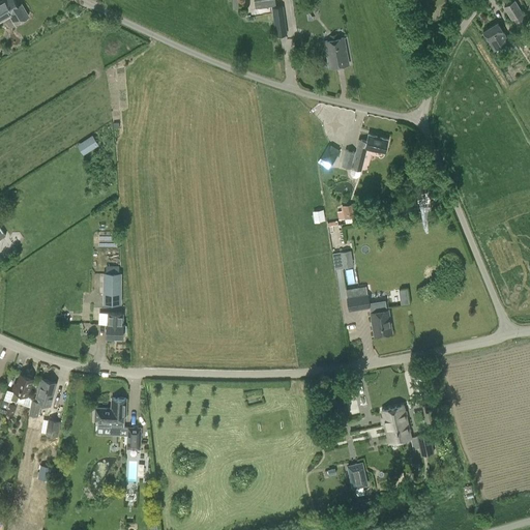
[(0,20),(9,16),(15,24),(30,16),(22,2),(18,5),(15,0),(3,0),(0,2),(0,20)]
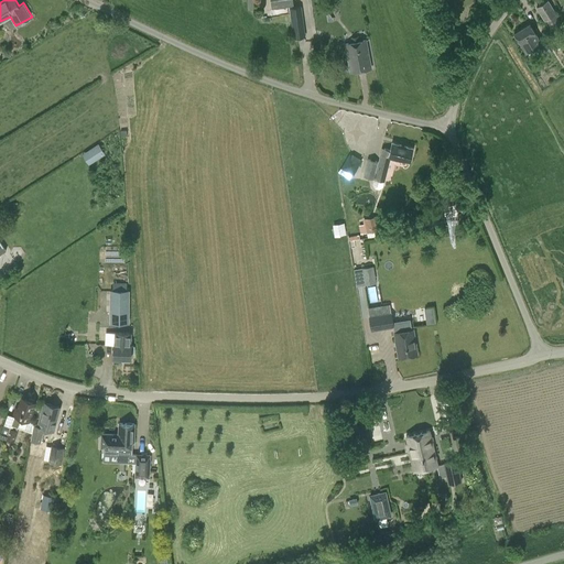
[(293,0),(270,0),(272,9),(294,7),(293,0)]
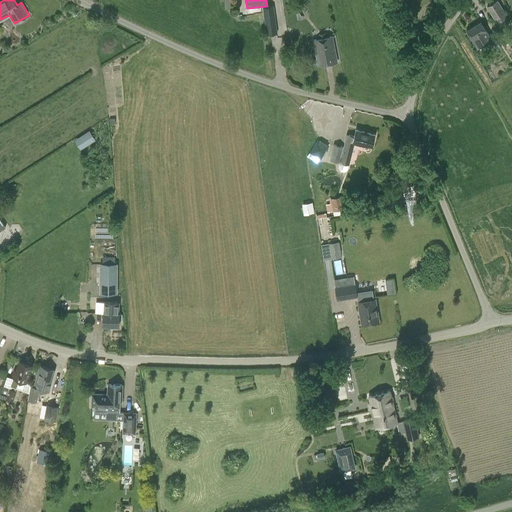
[(511,25),(503,11),(497,2),(488,7),(494,17),(495,16),(504,30),(505,32),(511,28),(511,26),(511,25)]
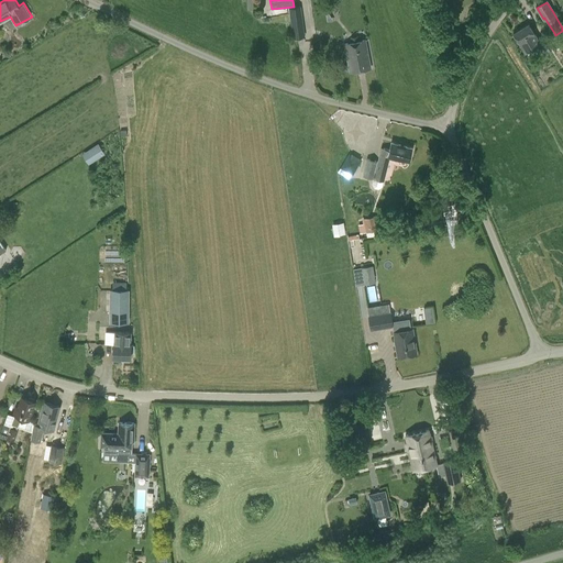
[(305,37),(306,37),(301,6),(289,8),(294,40),(294,39),(295,41),(305,40),(305,37)]
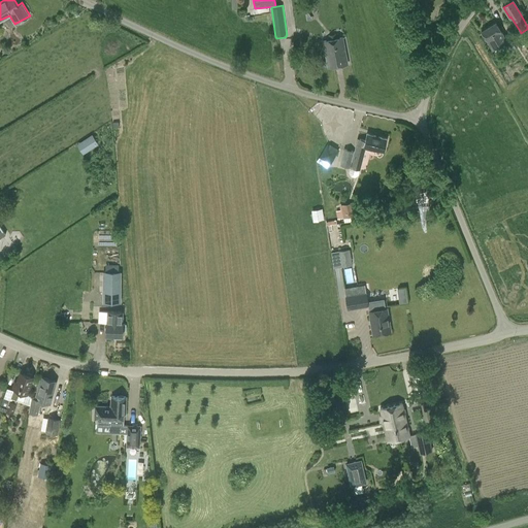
[(481,31),(492,50),(507,40),(496,22),(481,31)]
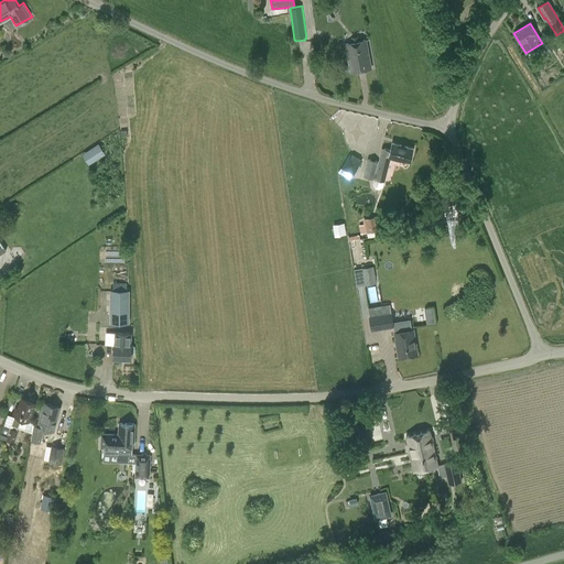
[(350,73),(371,68),(366,40),(345,44),(350,73)]
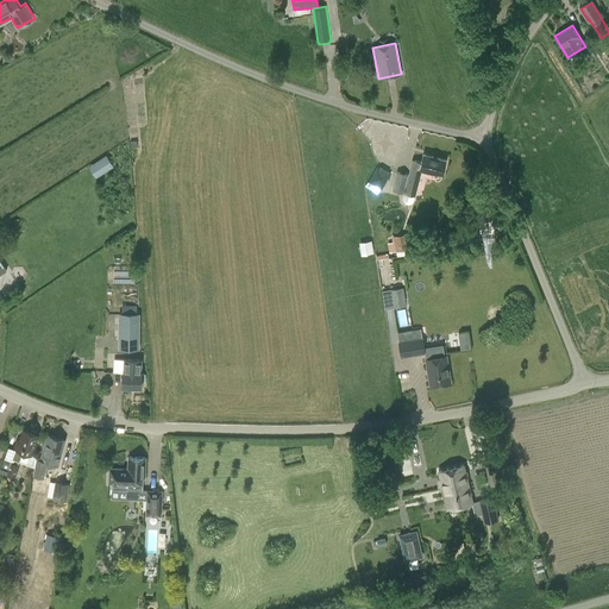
[(595,55),(591,48),(584,51),(589,58),(595,55)]
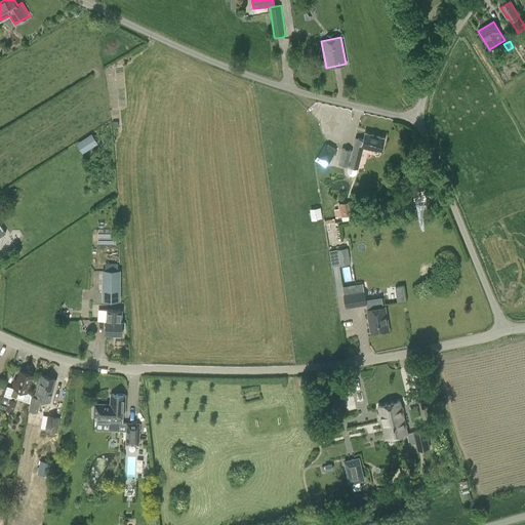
[(381,150),(385,137),(365,132),(363,139),(356,137),(353,151),(342,148),(341,151),(339,163),(349,165),(347,171),(349,175),(353,176),(357,174),(358,169),(364,148),(370,150),(370,147),(381,150)]
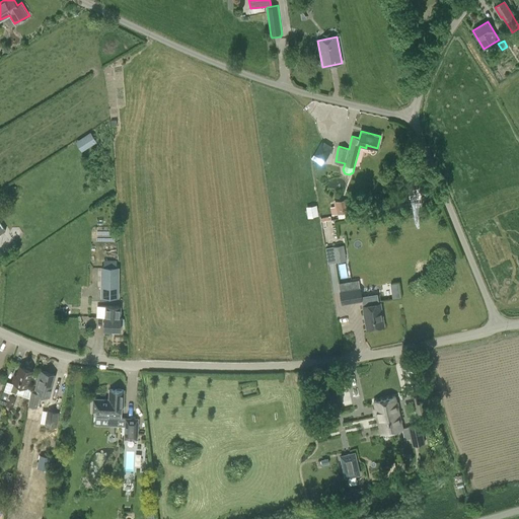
[(76,143),(81,152),(95,143),(90,135),(76,143)]
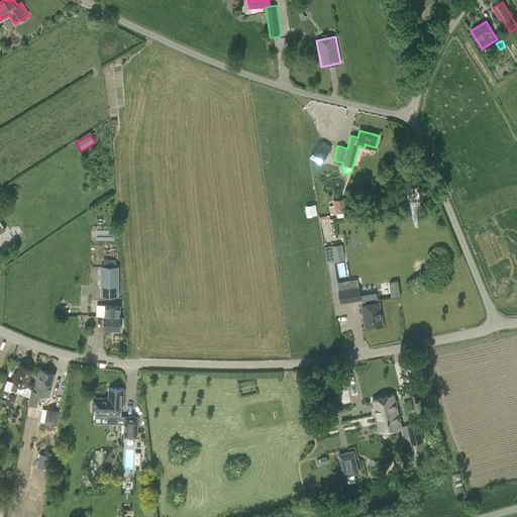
[(324,161),(330,147),(321,142),(314,156),(324,161)]
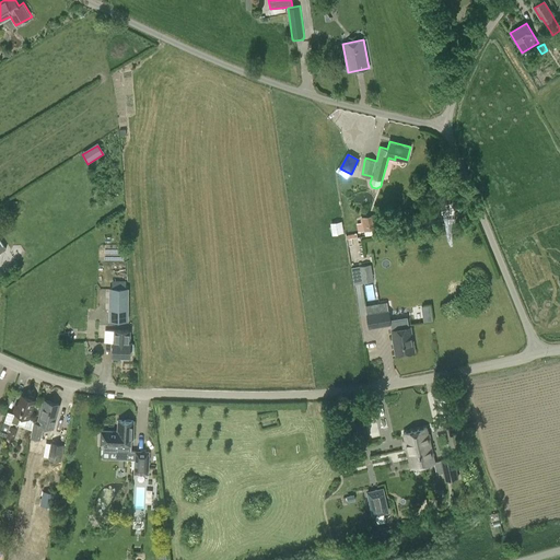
[(360,218),(361,222),(362,230),(375,228),(373,214),(360,218)]
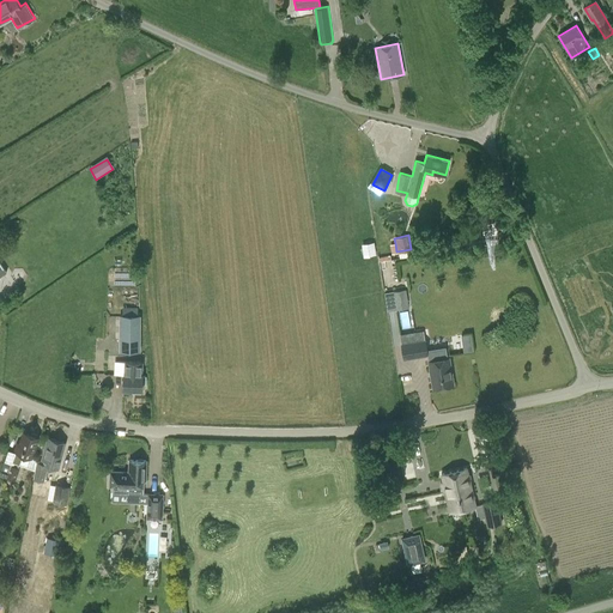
[(362,243),(363,256),(376,254),(374,241),(362,243)]
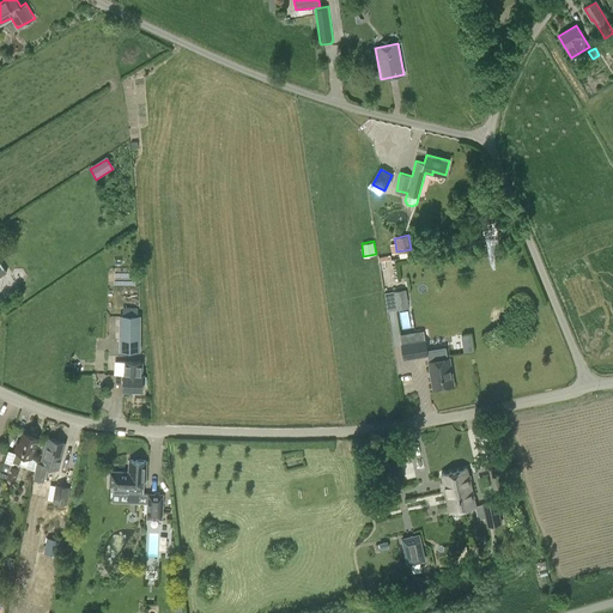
[(410,308),(407,290),(386,292),(389,311),(410,308)]
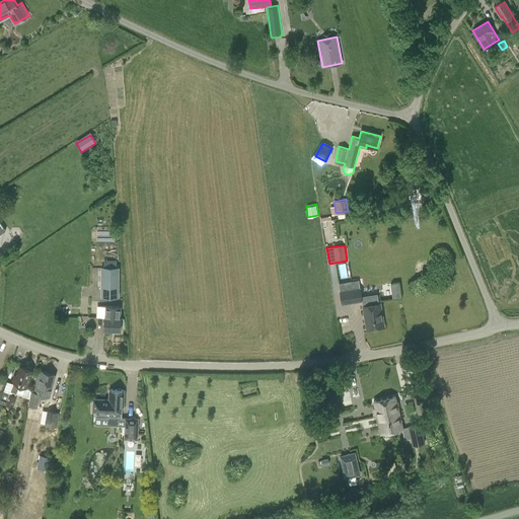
[(102,267),(101,298),(119,298),(120,267),(102,267)]
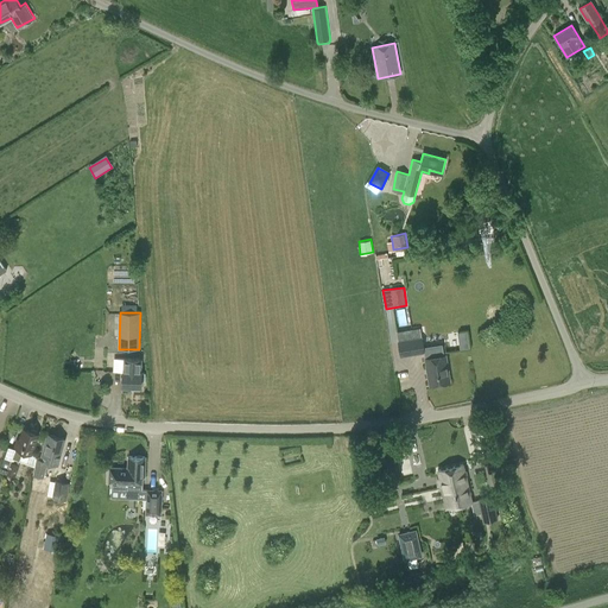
[(400,358),(425,353),(423,337),(422,337),(420,328),(398,331),(399,341),(398,341),(400,358)]
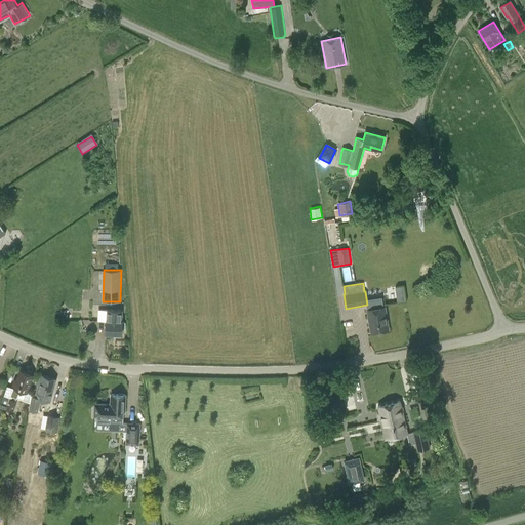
[(398,301),(406,299),(403,284),(395,286),(398,301)]
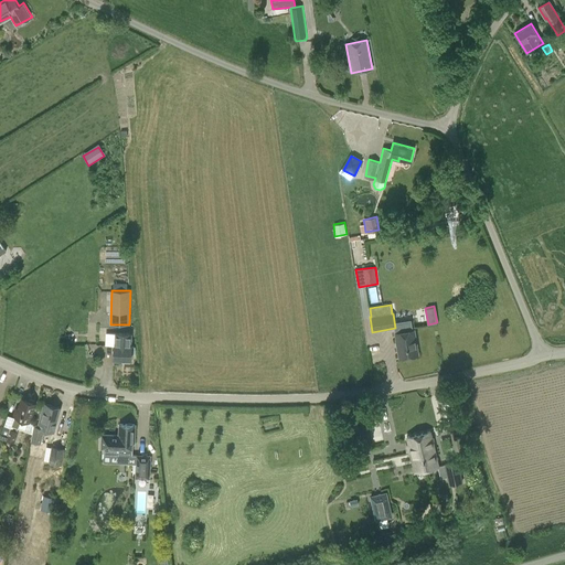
[(395,332),(400,358),(418,355),(414,330),(395,332)]
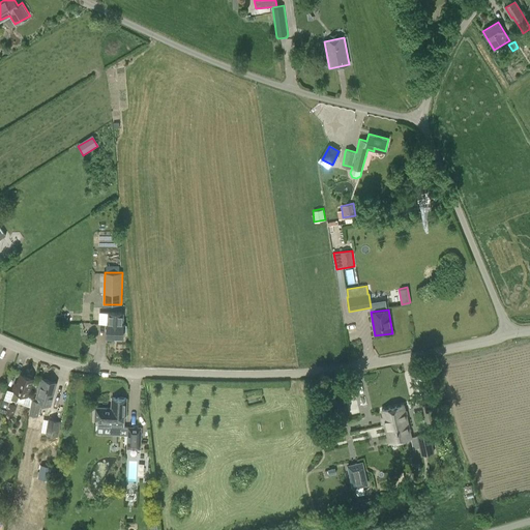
[(115,336),(115,340),(122,341),(123,332),(127,332),(127,325),(123,325),(123,324),(122,324),(122,313),(108,313),(108,323),(107,323),(106,336),(115,336)]
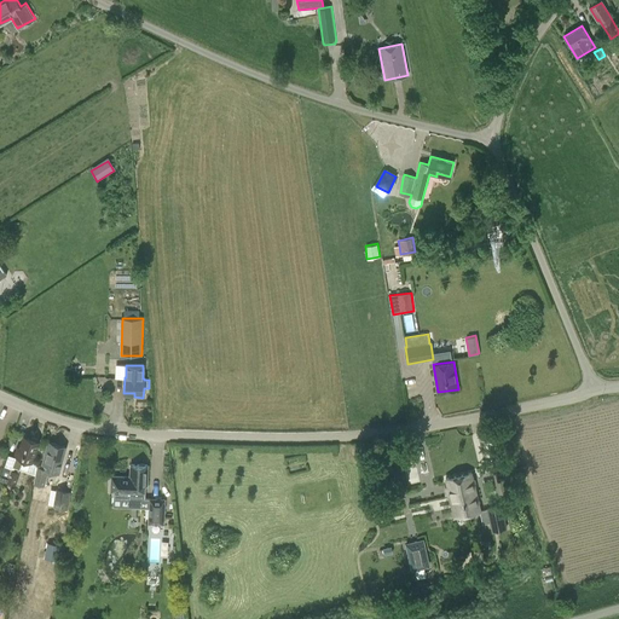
[(24,435),(21,447),(18,447),(15,456),(9,453),(0,478),(17,485),(21,473),(19,473),(24,460),(32,462),(39,440),(24,435)]
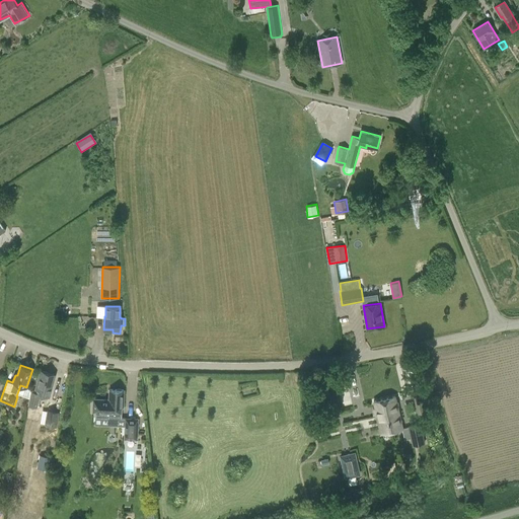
[(55,374),(41,370),(34,391),(31,390),(28,405),(38,408),(42,394),(49,396),(55,374)]
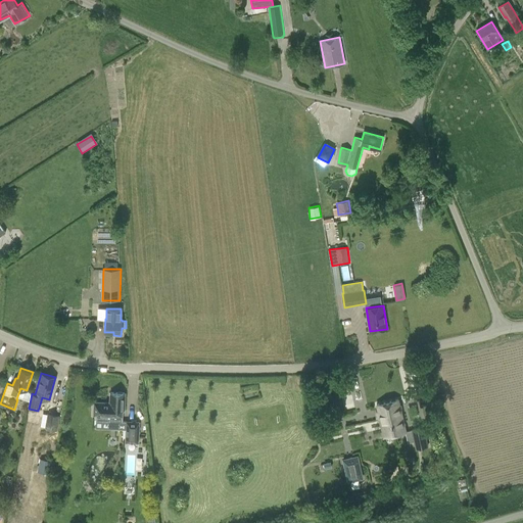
[(122,417),(123,411),(125,411),(125,402),(125,401),(125,393),(111,392),(110,402),(94,401),(93,415),(97,415),(96,422),(109,423),(109,422),(121,423),(122,417)]
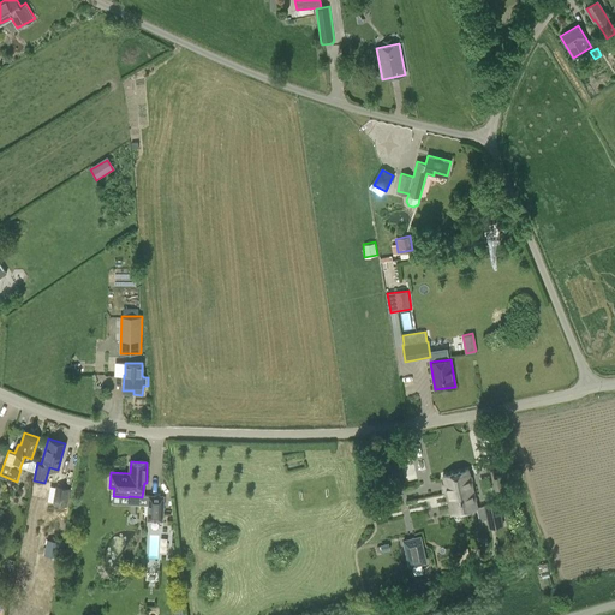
[(443,476),(452,513),(478,507),(469,470),(443,476)]
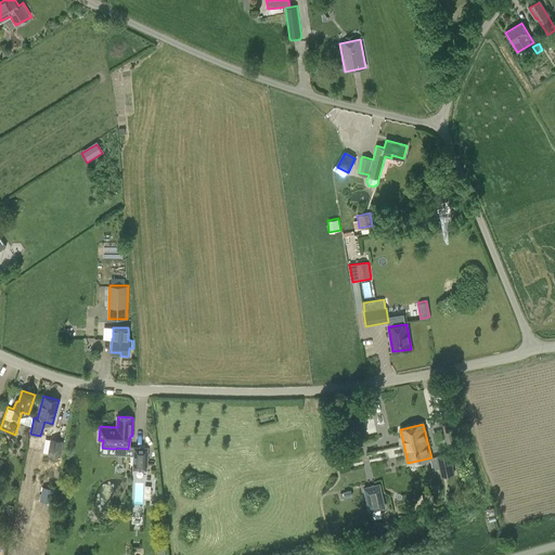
[(51,438),(48,454),(61,456),(62,453),(63,454),(64,443),(63,443),(64,441),(51,438)]
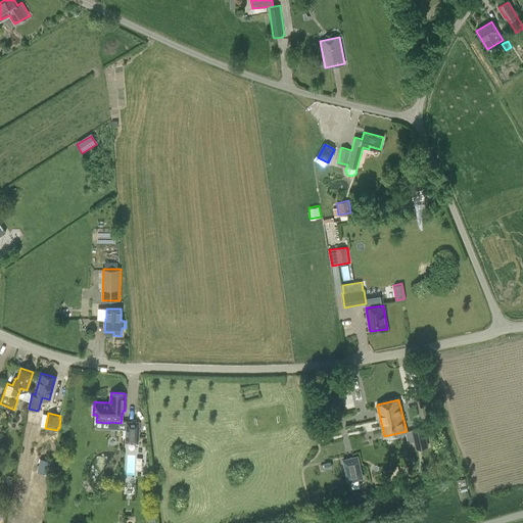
[(127,421),(126,443),(139,443),(140,421),(127,421)]
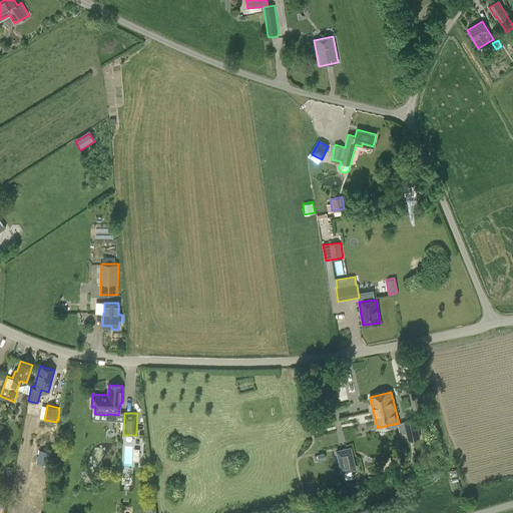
[(421,438),(417,419),(404,421),(404,422),(401,423),(403,434),(407,434),(408,441),(421,438)]
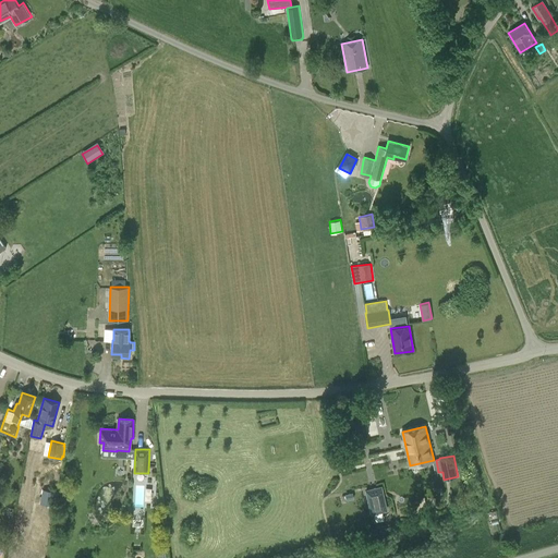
[(381,487),(365,490),(371,512),(386,509),(381,487)]
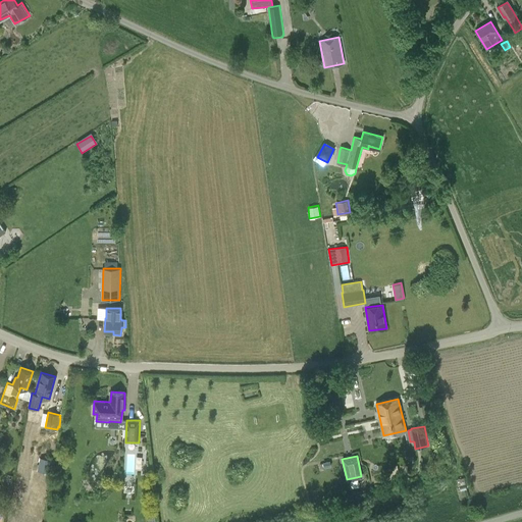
[(38,470),(49,472),(52,460),(40,458),(38,470)]
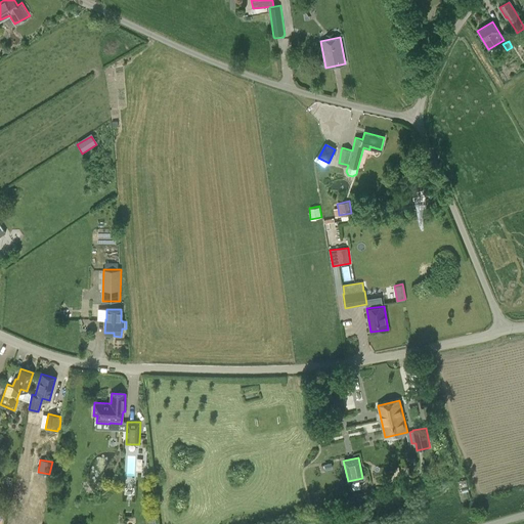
All buildings are outlined.
